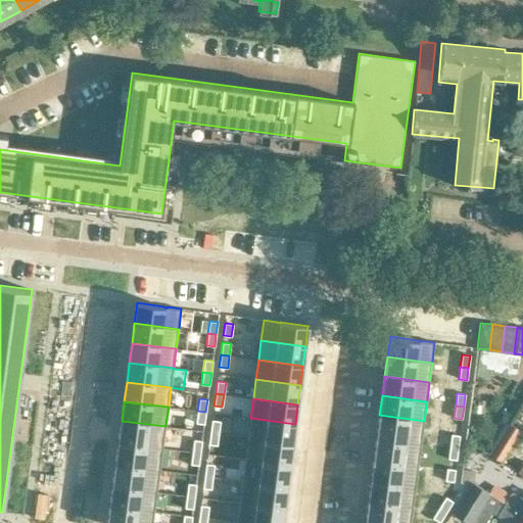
[(197,411),(196,423),(204,424),(205,412),(197,411)]
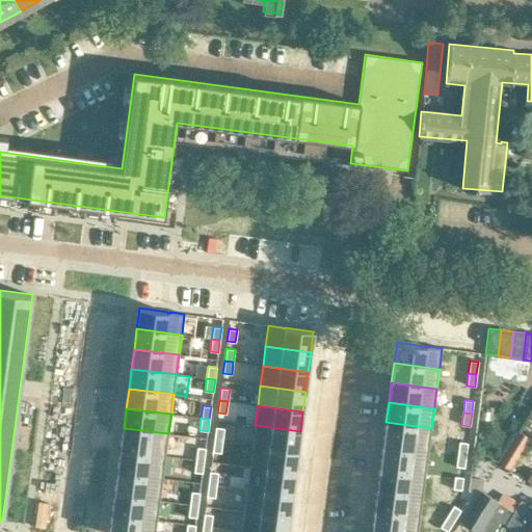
[(386,422),(383,445),(428,450),(431,428),(386,422)]
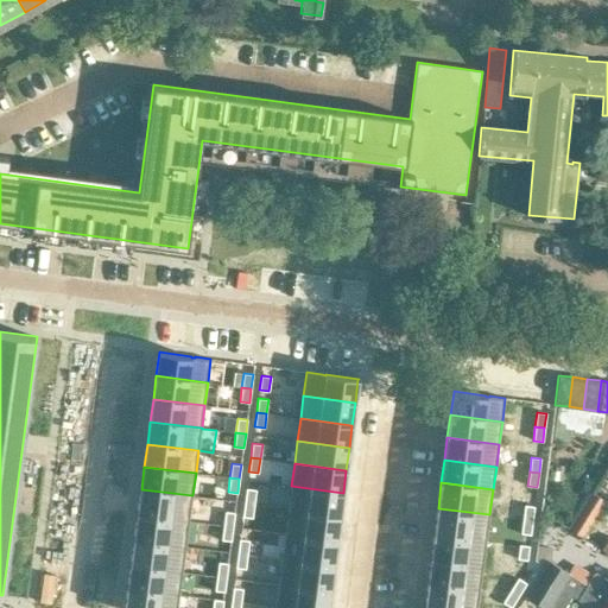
[(291,486),(289,508),(340,515),(343,493),(291,486)]
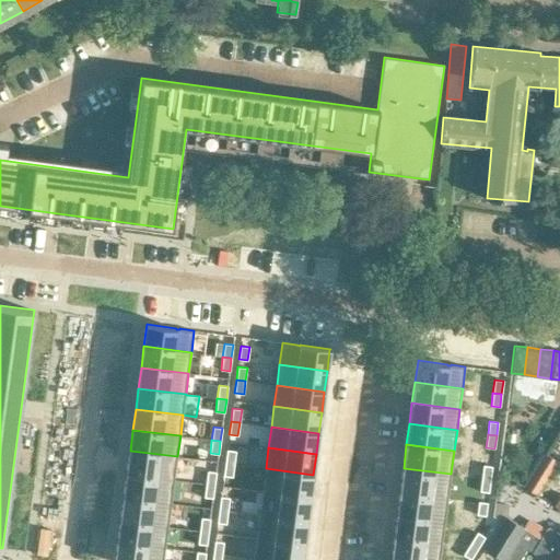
[(226,450),(225,463),(234,464),(236,451),(226,450)]
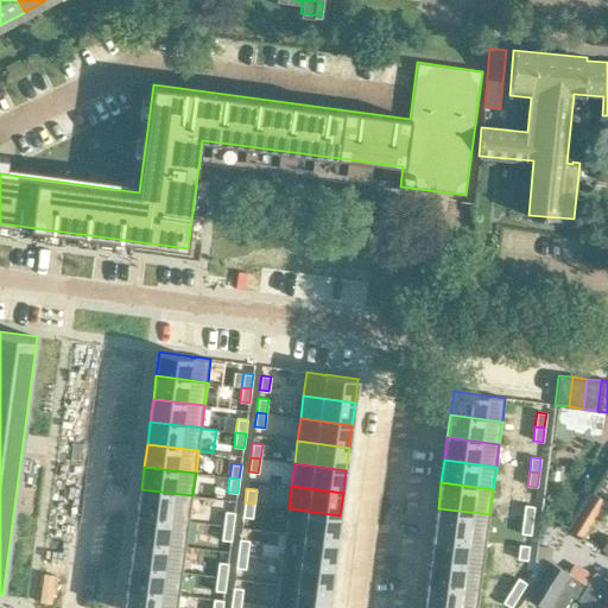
[(141,489),(138,514),(189,521),(192,495),(141,489)]
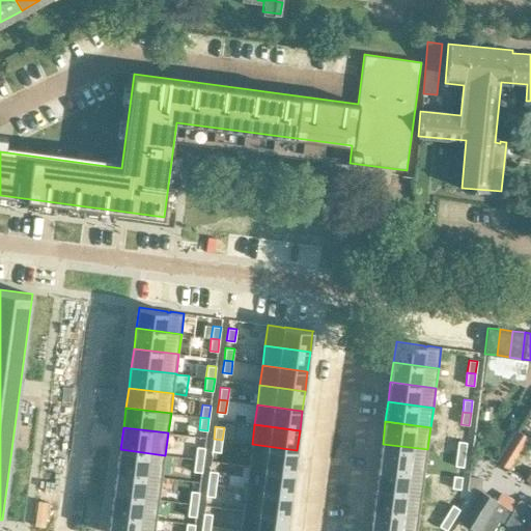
[(518,429),(498,460),(509,469),(529,437),(518,429)]
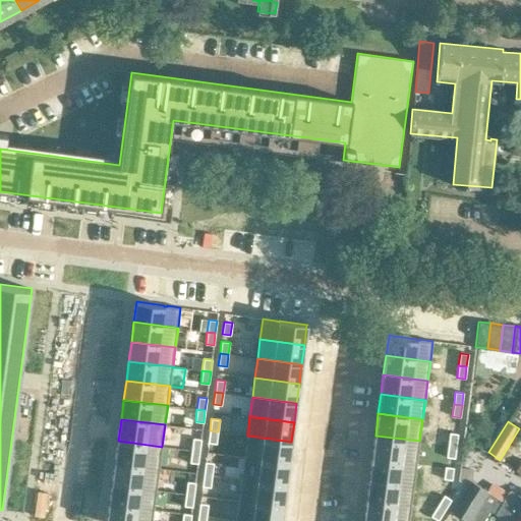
[(210,430),(208,443),(216,444),(218,431),(210,430)]
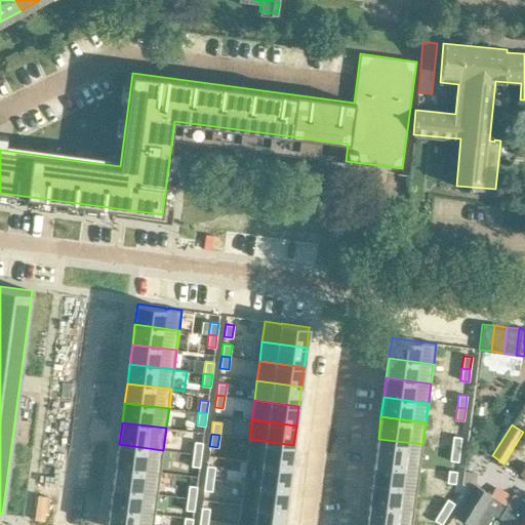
[(453,436),(451,448),(459,449),(461,437),(453,436)]
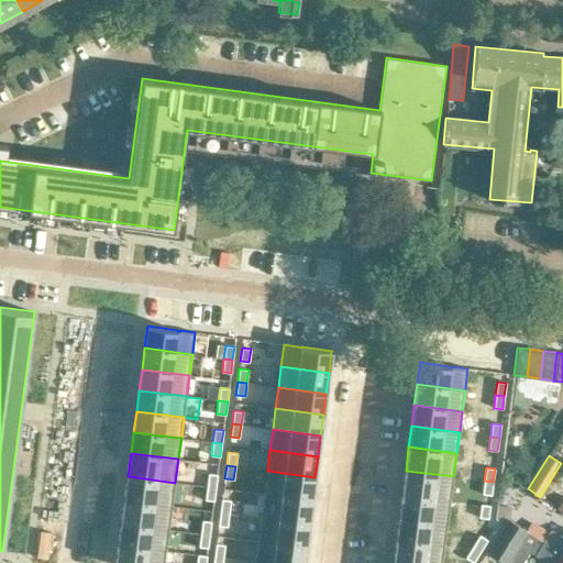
[(267,471),(264,494),(311,500),(315,477),(267,471)]
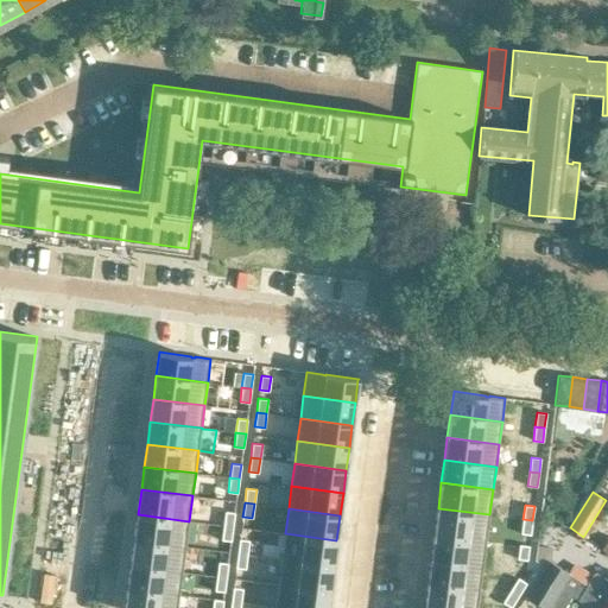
[(438,508),(435,533),(487,540),(489,514),(438,508)]
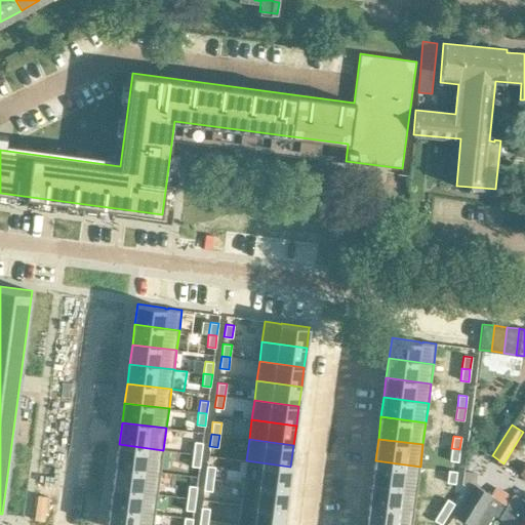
[(194,442),(193,454),(201,455),(203,443),(194,442)]
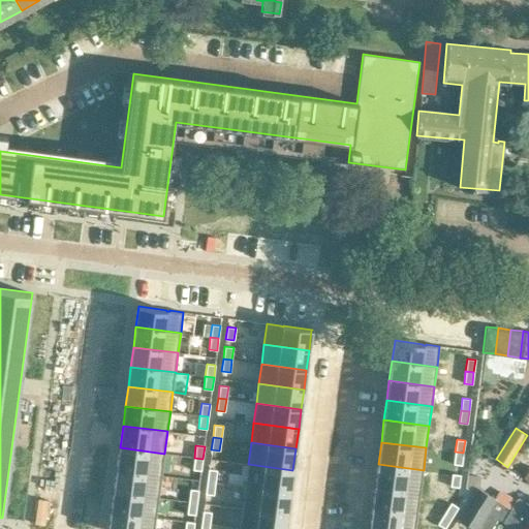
[(120,447),(117,469),(162,475),(164,454),(120,447)]
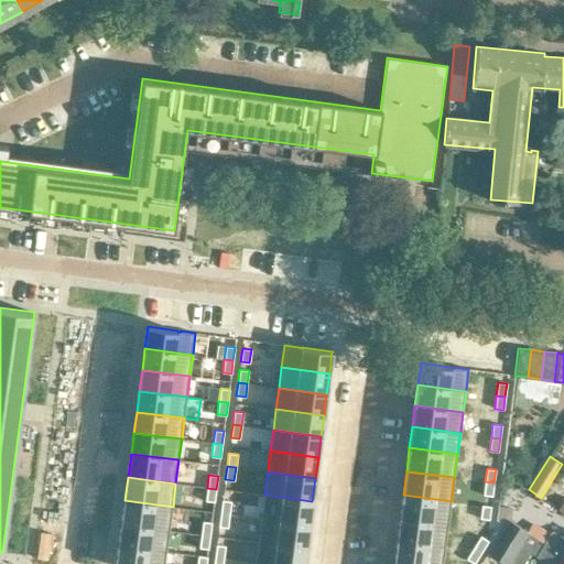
[(485,481),(484,495),(492,496),(494,483),(485,481)]
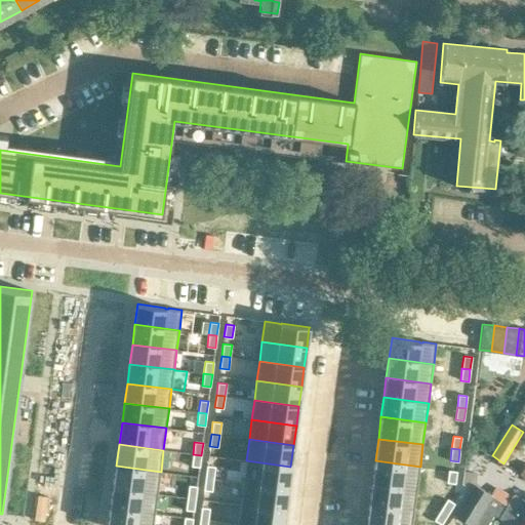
[(193,454),(191,467),(200,468),(201,455),(193,454)]
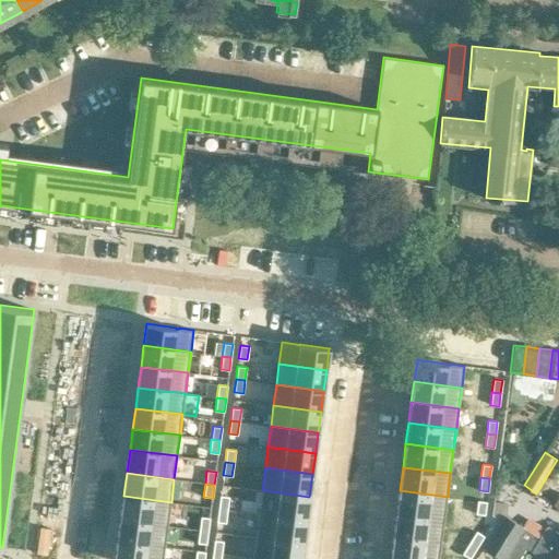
[(262,490),(259,514),(307,521),(309,497),(262,490)]
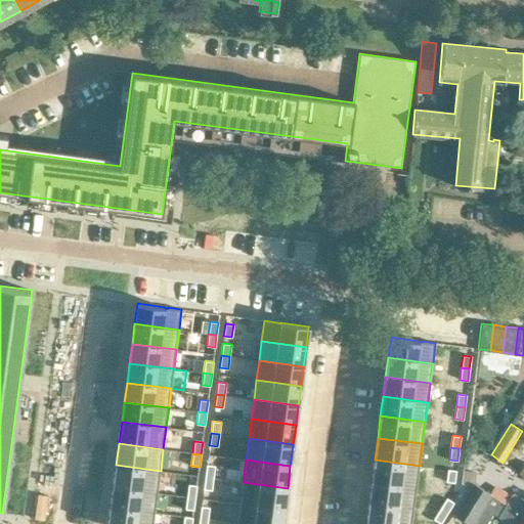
[(375,460),(372,482),(417,487),(420,466),(375,460)]
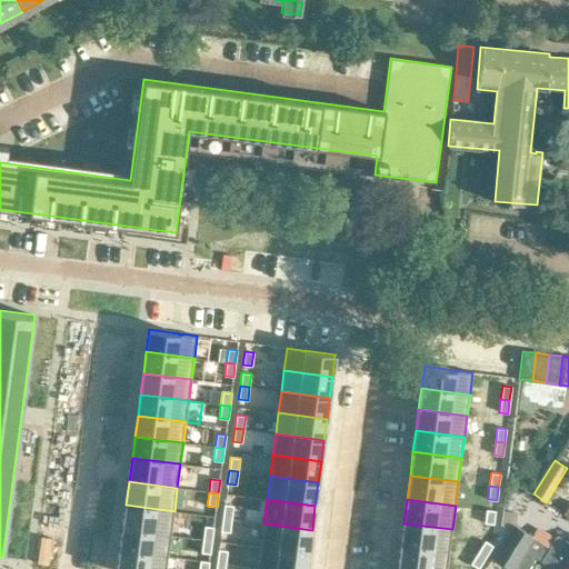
[(126,505),(122,529),(171,536),(175,511),(126,505)]
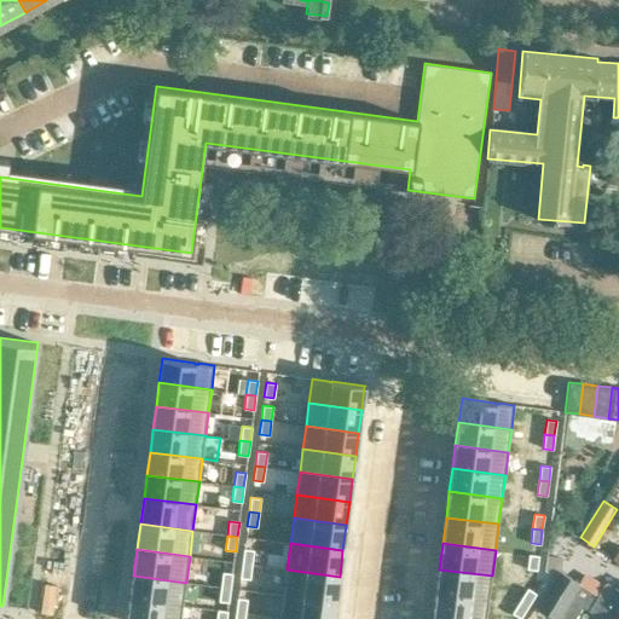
[(244,549),(242,563),(252,565),(254,550),(244,549)]
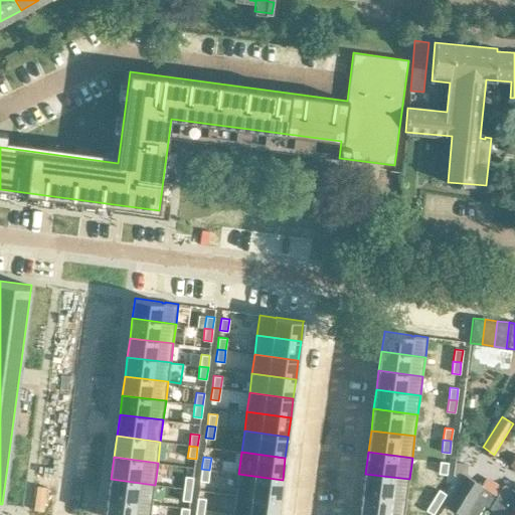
[(440,462),(439,473),(447,475),(449,463),(440,462)]
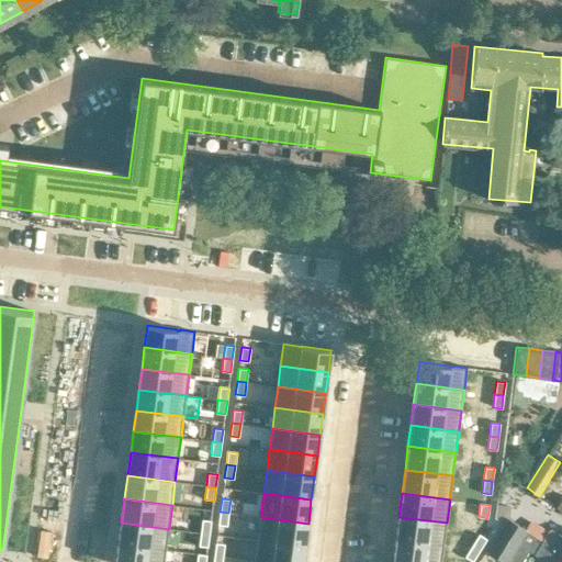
[(495,518),(507,519),(486,552),(503,561),(505,561),(526,529),(509,519),(510,506),(496,504),(495,518)]
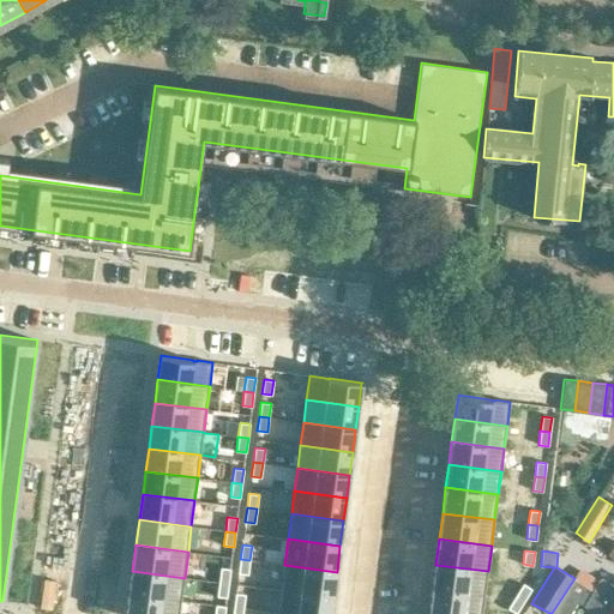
[(240,559),(238,573),(248,575),(250,560),(240,559)]
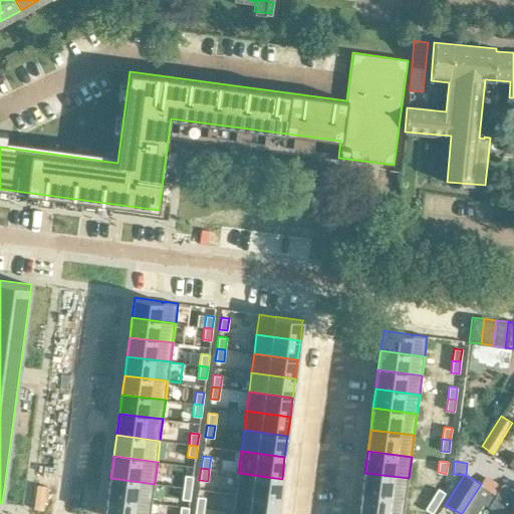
[(238,473),(235,494),(279,500),(282,479),(238,473)]
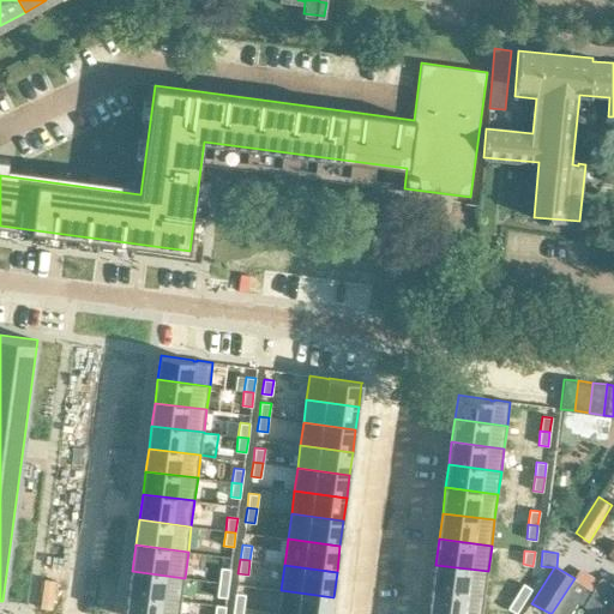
[(435,565),(433,588),(485,594),(488,571),(435,565)]
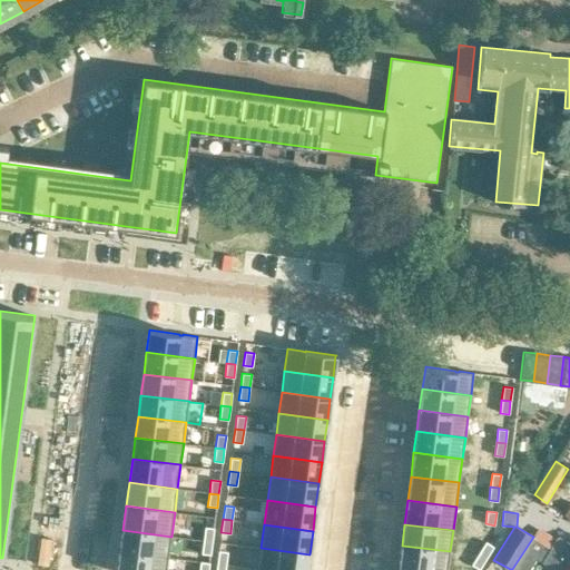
[(205,527),(204,540),(212,541),(214,528),(205,527)]
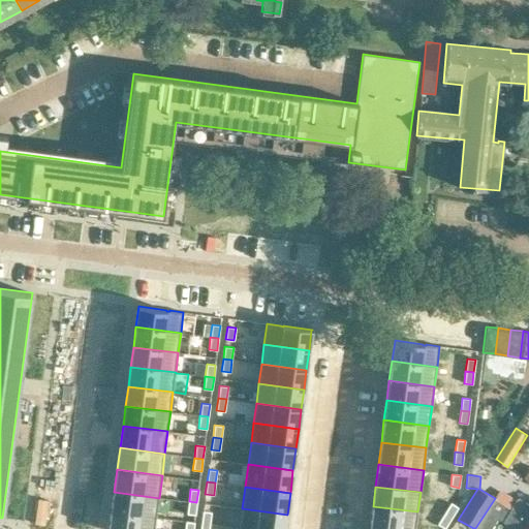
[(114,492),(112,511),(156,518),(159,498),(114,492)]
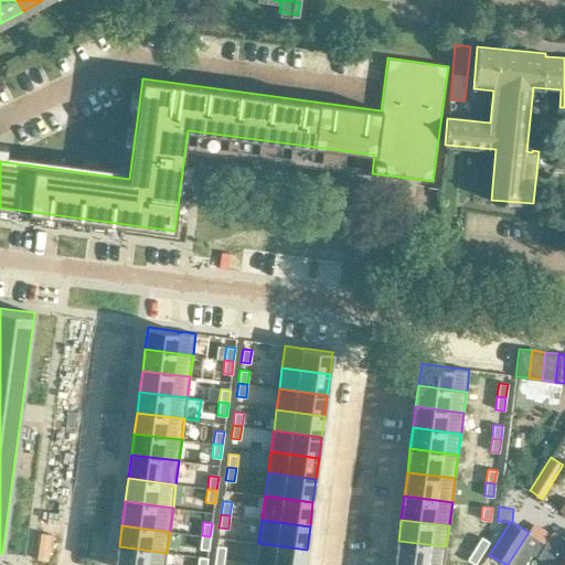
[(532,528),(530,532),(530,533),(564,555),(564,537),(553,531),(548,537),(532,528)]
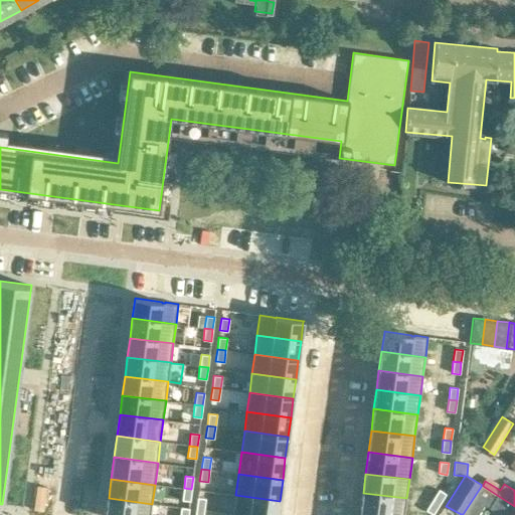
[(514,514),(514,506),(483,486),(483,485),(482,485),(463,514),(478,514),(485,504),(490,506),(489,507),(502,514),(514,514)]
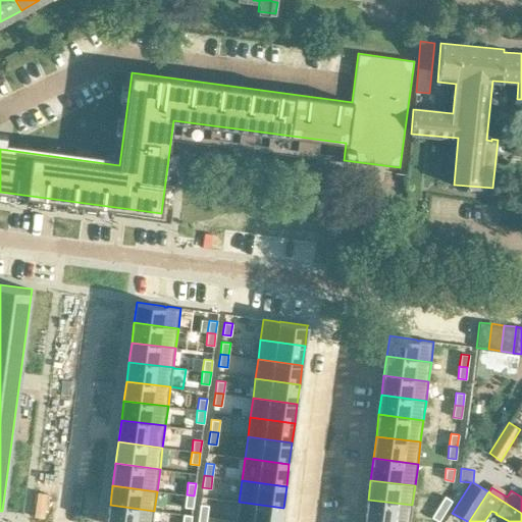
[(187,494),(185,507),(193,508),(194,496),(187,494)]
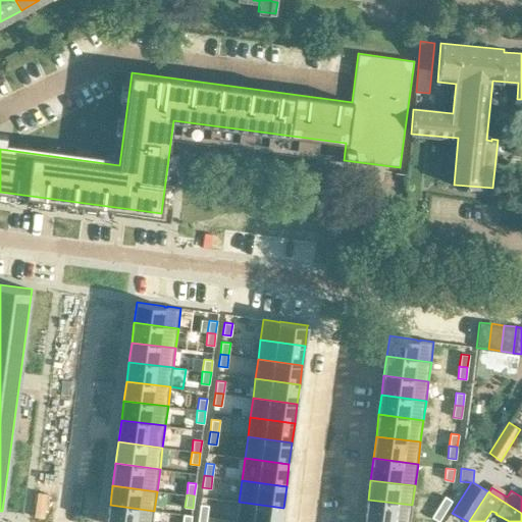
[(445,497),(438,507),(446,511),(452,501),(445,497)]
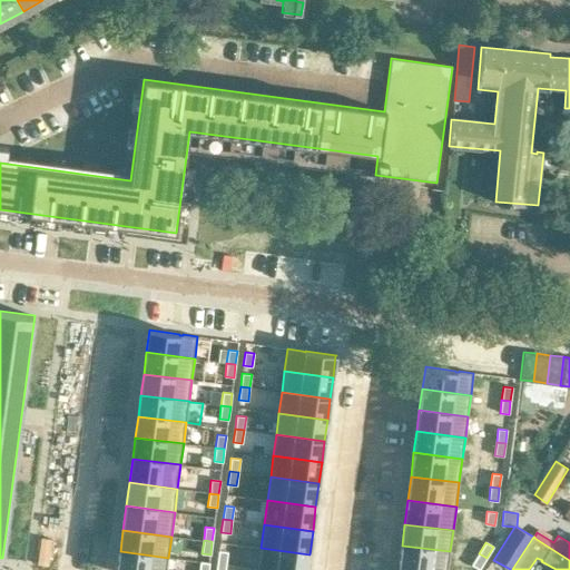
[(402,546),(399,567),(426,569),(446,569),(450,551),(402,546)]
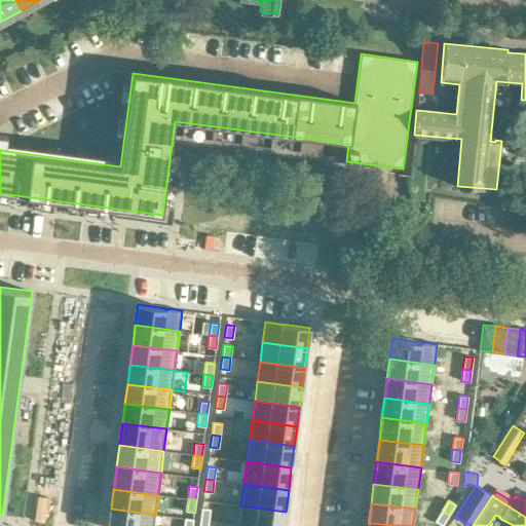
[(240,505),(238,525),(242,525),(283,525),(286,512),(240,505)]
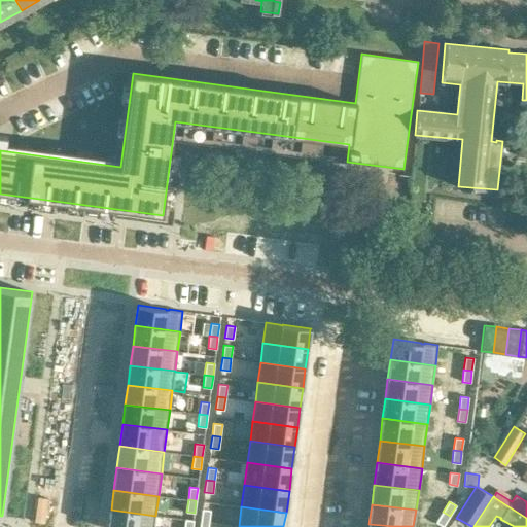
[(108,526),(153,526),(155,516),(111,510),(108,526)]
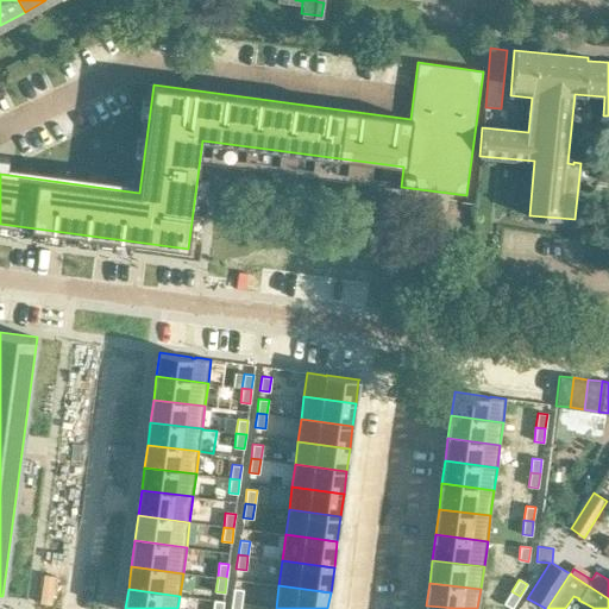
[(233,589),(232,603),(242,604),(243,590),(233,589)]
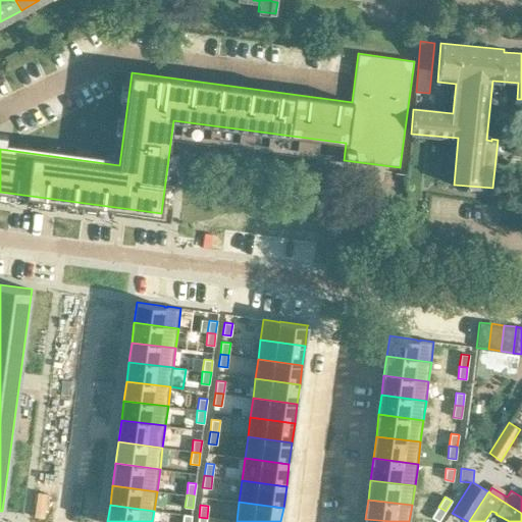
[(438,507),(431,517),(438,521),(446,511),(438,507)]
